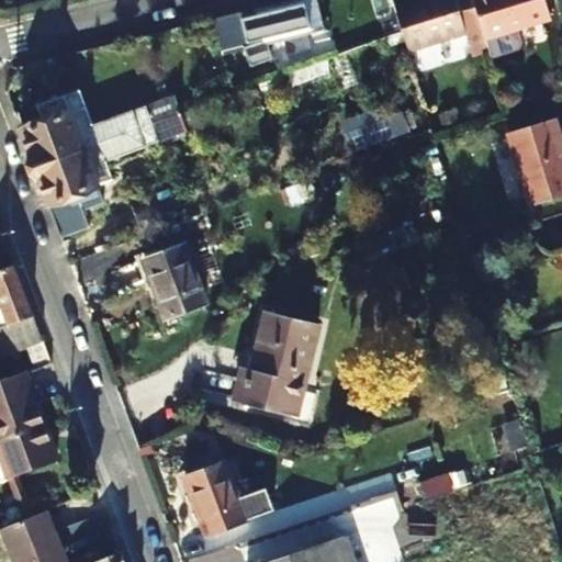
[(316,0),(289,0),(238,13),(249,58),(325,35),(316,0)]
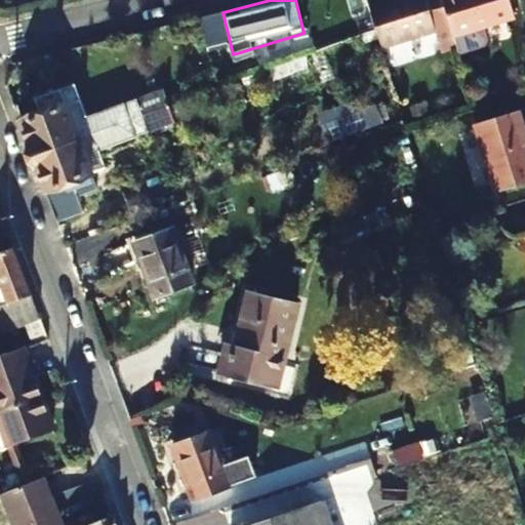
[(422,0),(388,0),(369,6),(380,47),(433,31),(440,52),(454,47),(451,37),(439,0),(425,0),(423,1),(422,0)]
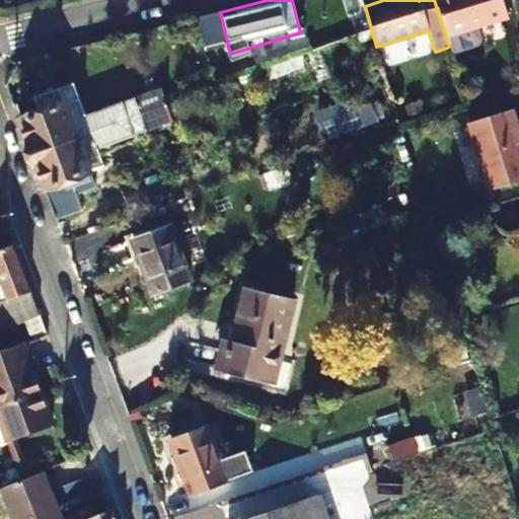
[(434,0),(446,36),(506,18),(500,0),(434,0)]
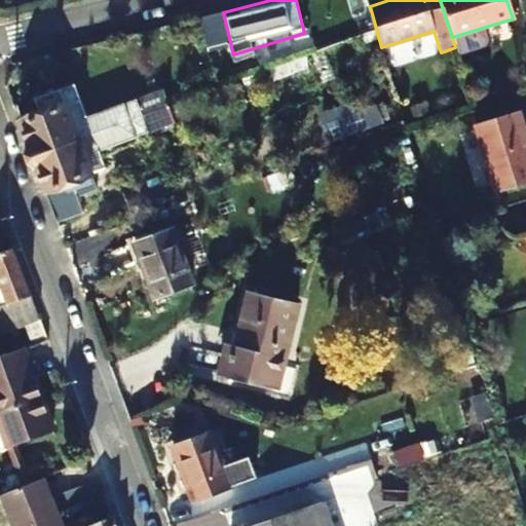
[(16,123),(29,156),(166,106),(188,98),(185,91),(163,99),(161,89),(84,117),(73,85),(33,100),(38,115),(16,123)]
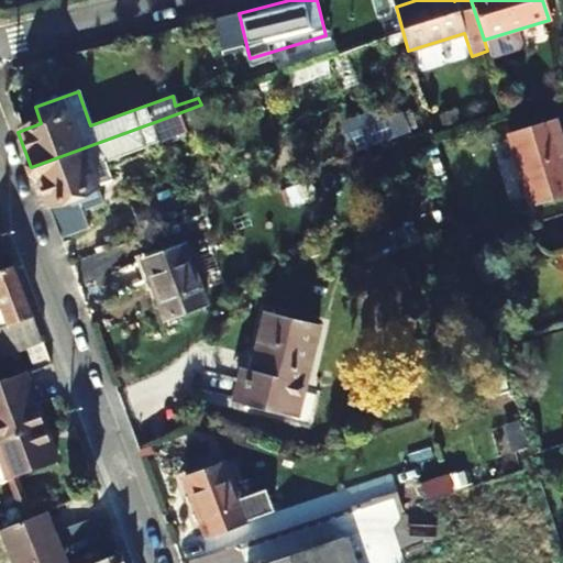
[(350,151),(414,134),(407,109),(344,125),(350,151)]
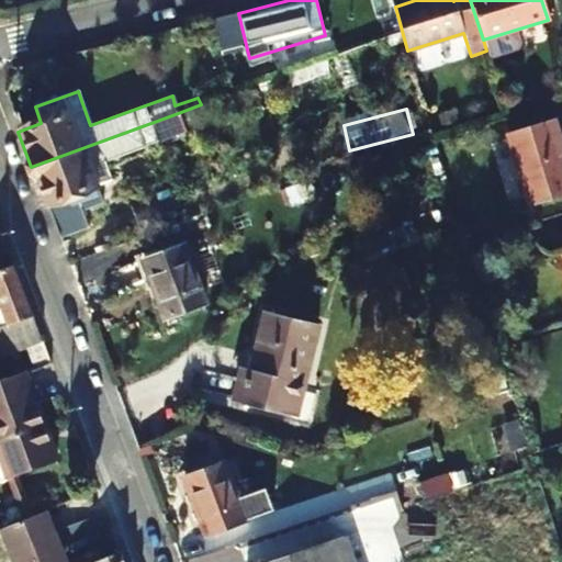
[(31,167),(52,221),(79,210),(116,195),(103,159),(183,131),(178,113),(31,167)]
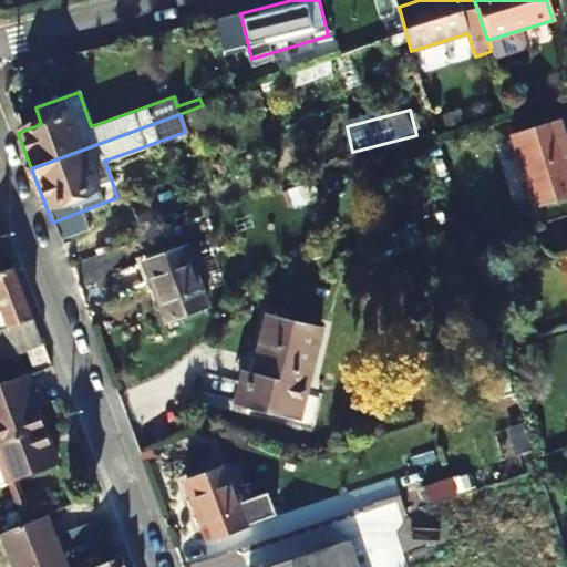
[(535,209),(566,198),(566,155),(557,122),(512,136),(535,209)]
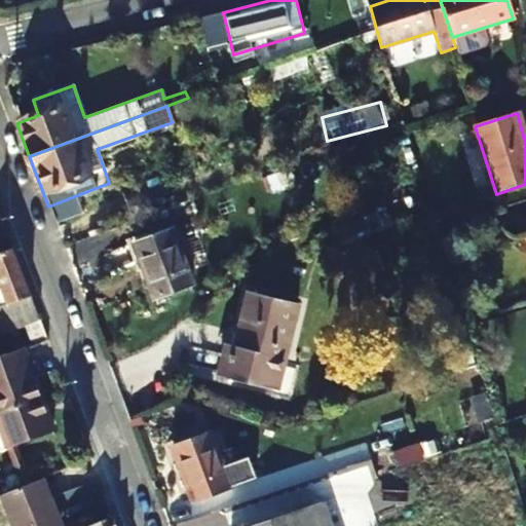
[(289,168),(275,174),(280,188),(294,184),(289,168)]
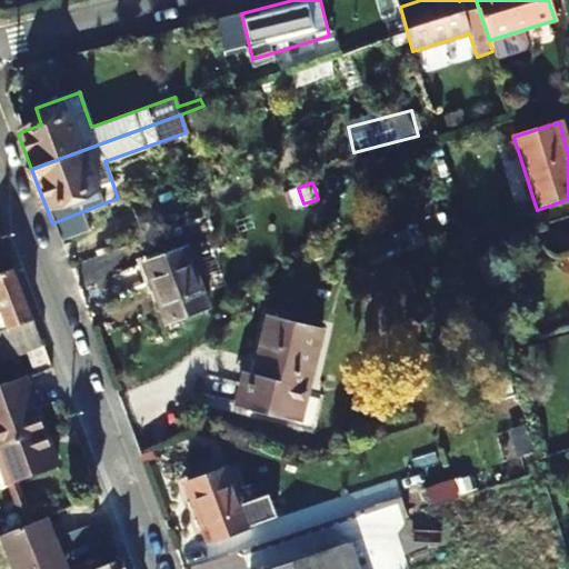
[(303,203),(298,188),(283,192),(289,209),(303,203)]
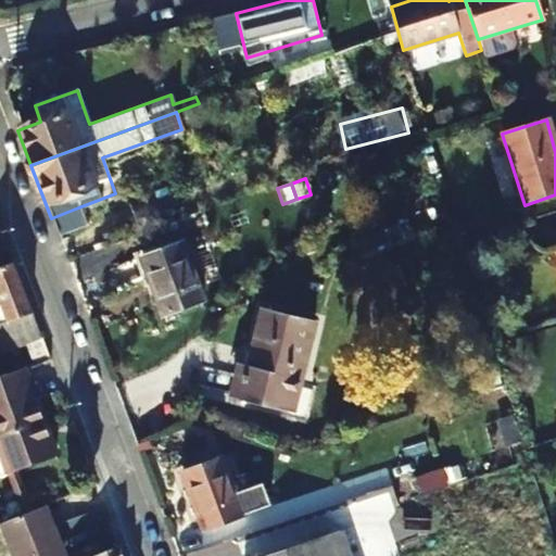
[(85,224),(78,207),(51,218),(57,235),(85,224)]
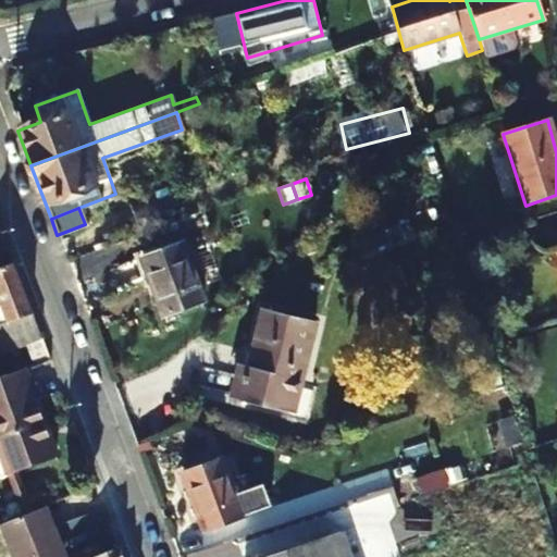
[(163,316),(202,300),(182,244),(152,255),(150,248),(133,255),(144,285),(151,283),(163,316)]
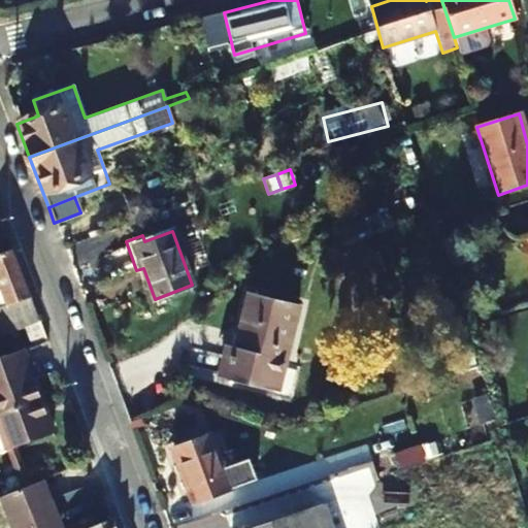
[(0,294),(4,306),(29,297),(10,250),(0,253),(0,294)]
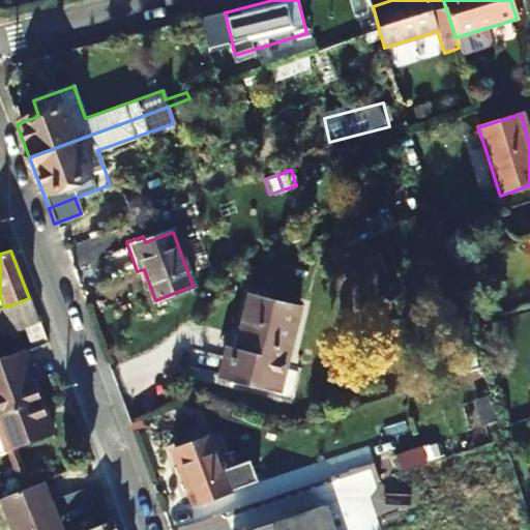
[(280,389),(299,306),(249,293),(235,349),(228,347),(219,375),(280,389)]
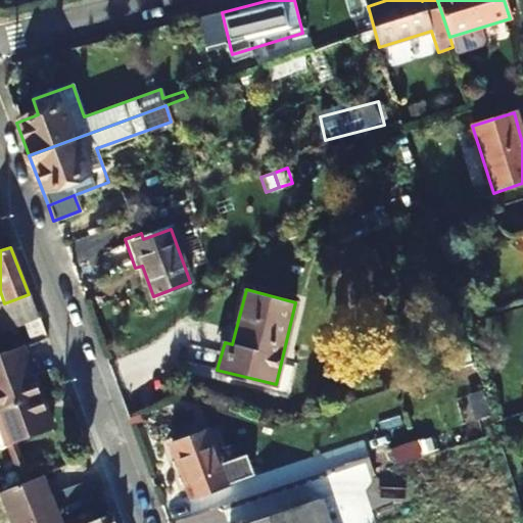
[(29,294),(4,303),(13,327),(38,319),(29,294)]
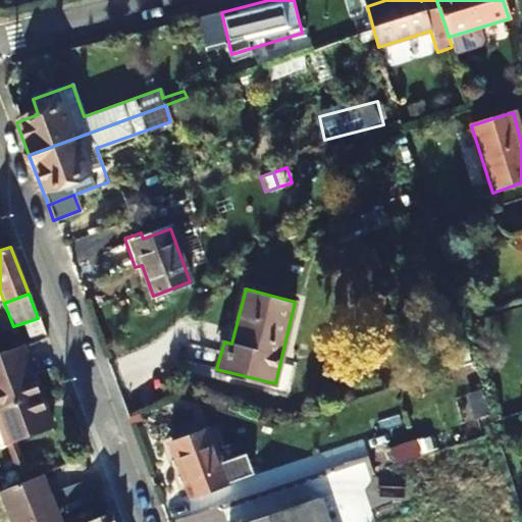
[(51,425),(20,346),(6,352),(0,354),(0,438),(3,438),(5,444),(51,425)]
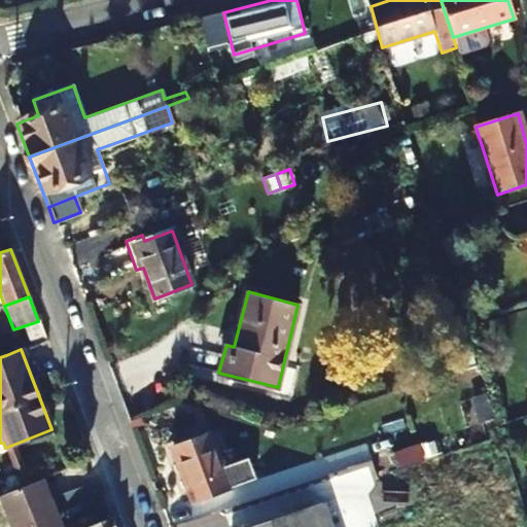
[(376,441),(408,429),(401,414),(370,424),(376,441)]
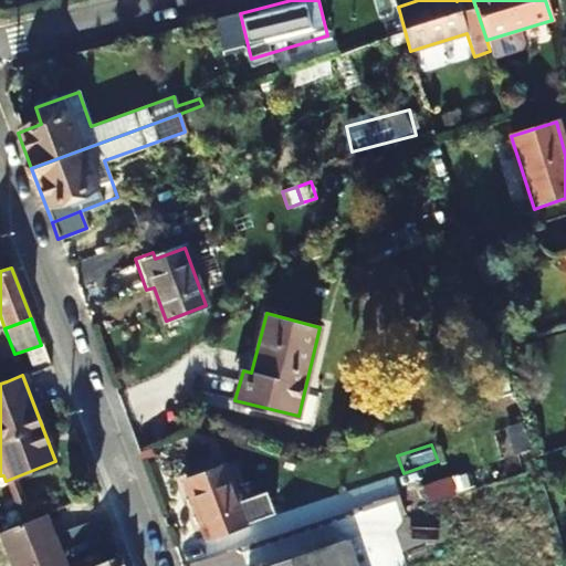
[(208,536),(247,523),(224,464),(186,478),(208,536)]
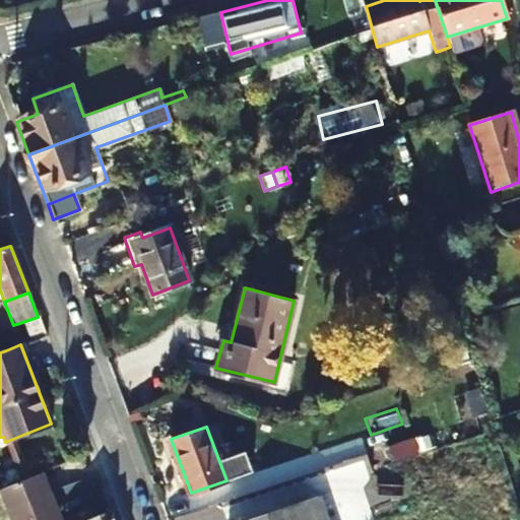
[(372,465),(392,458),(389,446),(368,452),(372,465)]
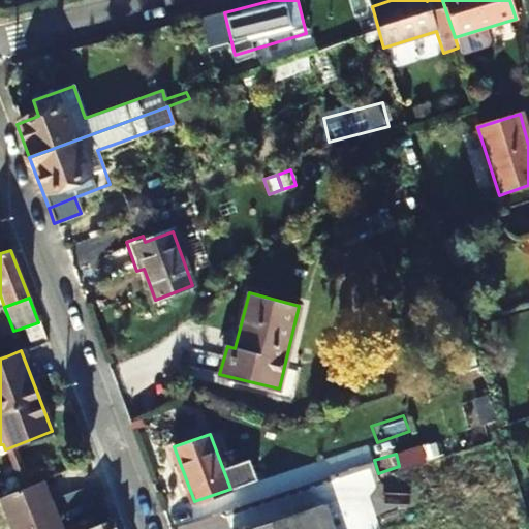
[(369,494),(384,489),(380,477),(365,483),(369,494)]
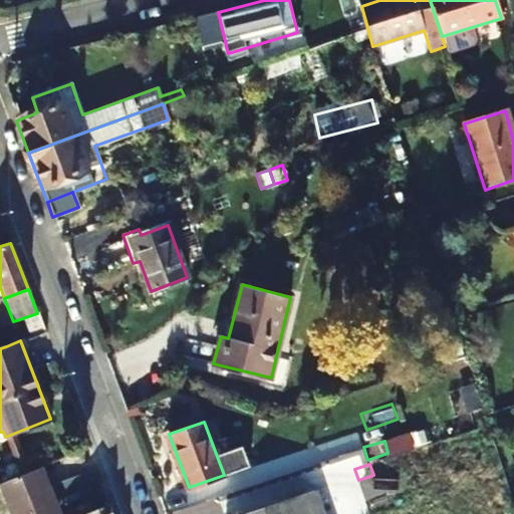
[(53,513),(44,490),(49,488),(40,466),(0,483),(12,513),(53,513)]
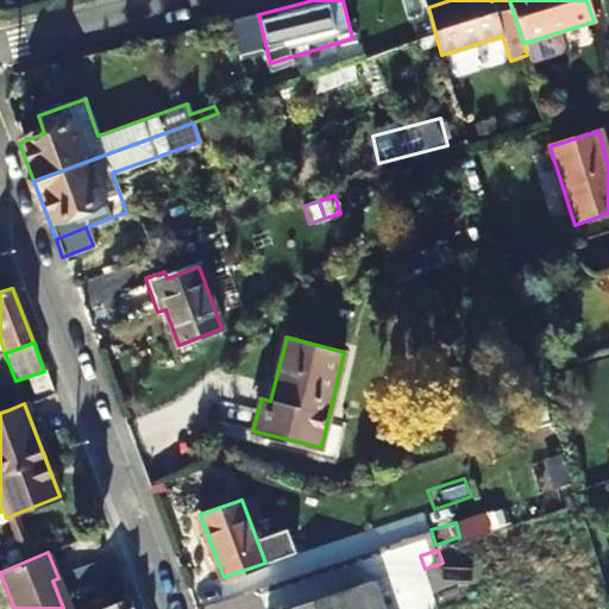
[(389,608),(375,570),(270,607),(270,608),(389,608)]
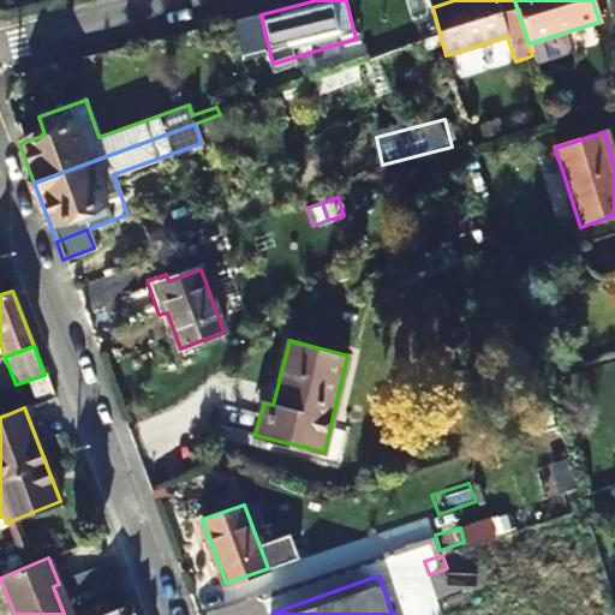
[(71,614),(59,584),(53,586),(64,614),(71,614)]
